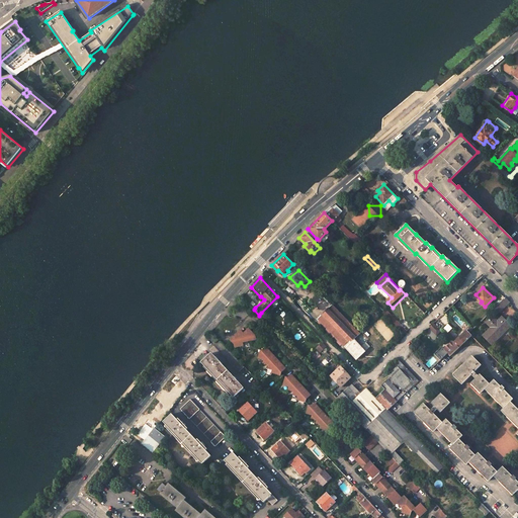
[(509,303),(505,297),(503,299),(493,310),(498,314),(509,303)]
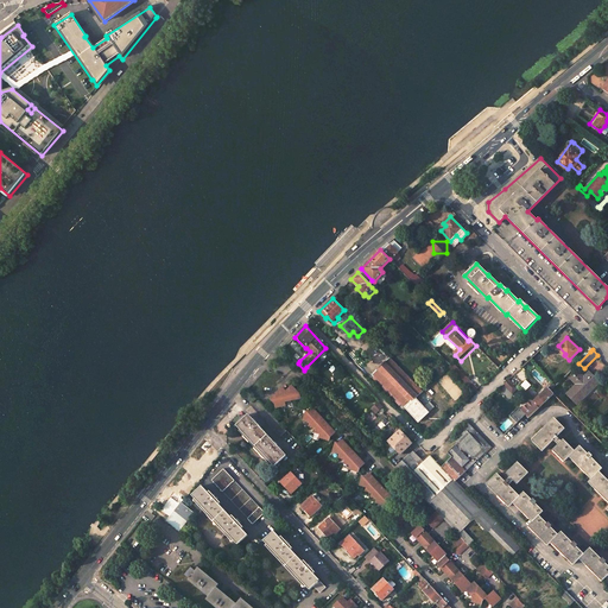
[(418,423),(435,407),(429,401),(423,407),(415,399),(423,392),(419,388),(390,358),(372,374),(418,423)]
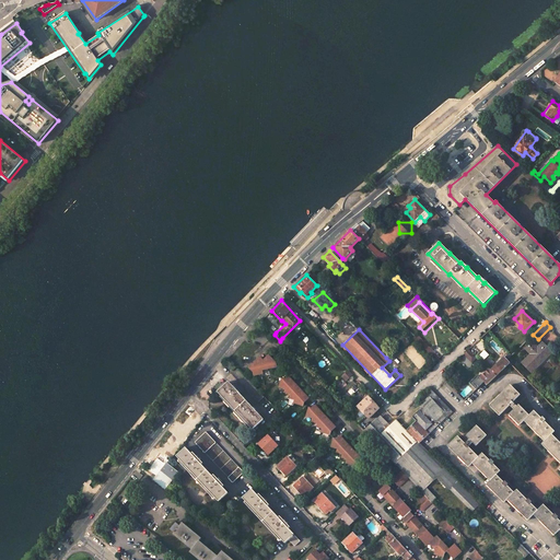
[(440,358),(420,339),(415,337),(412,339),(435,361),(440,358)]
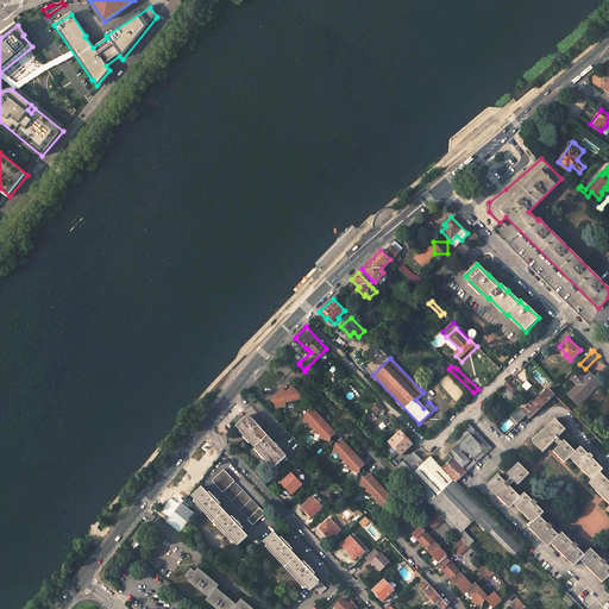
[(601,383),(590,372),(585,377),(581,371),(572,380),(577,385),(567,394),(579,406),(601,383)]
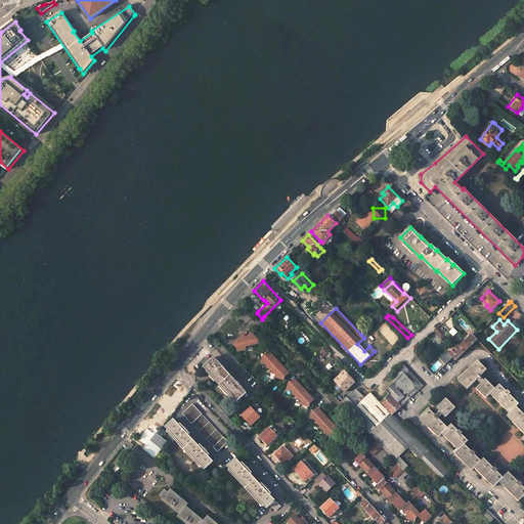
[(451,337),(456,332),(452,326),(447,332),(451,337)]
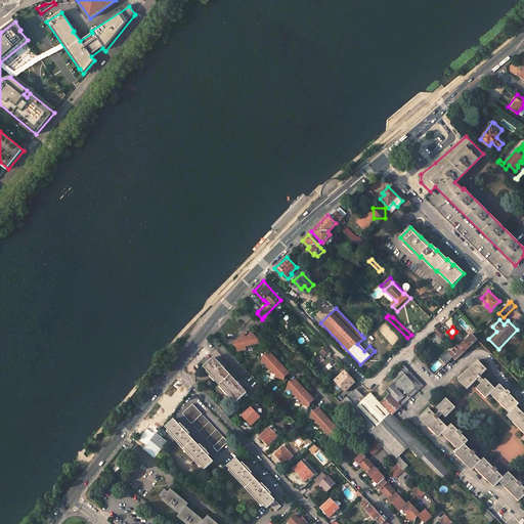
[(446,334),(440,329),(437,332),(437,333),(436,334),(441,339),(446,334)]
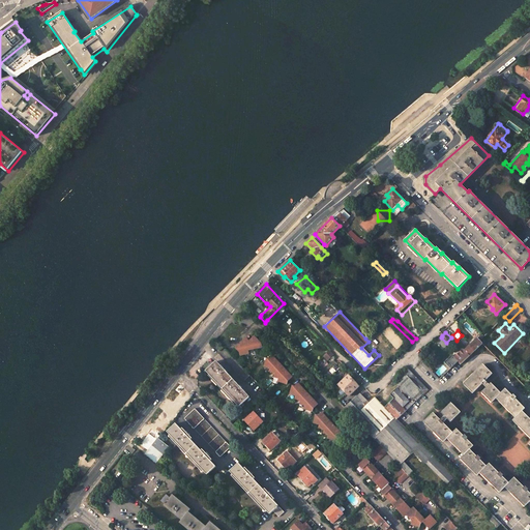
[(248,351),(263,348),(263,344),(256,336),(252,340),(254,342),(251,344),(248,343),(246,340),(243,342),(245,344),(243,346),(241,344),(237,348),(239,350),(237,352),(239,354),(240,357),(249,355),(248,351)]
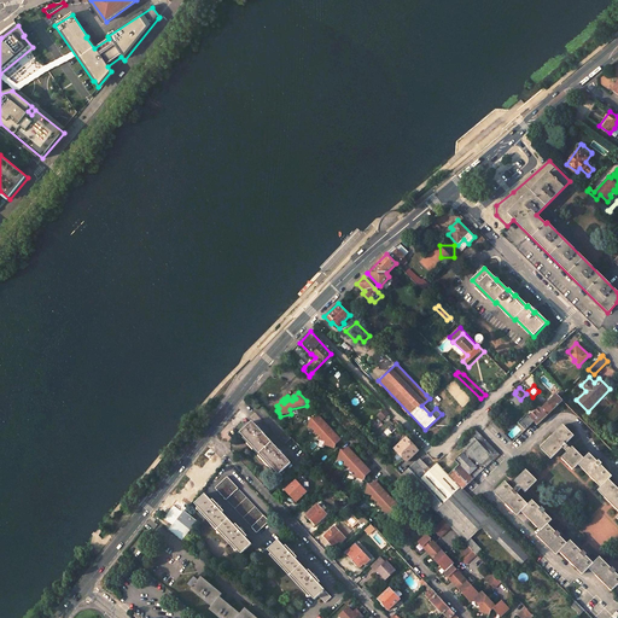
[(548,415),(563,401),(559,397),(557,395),(541,409),(548,415)]
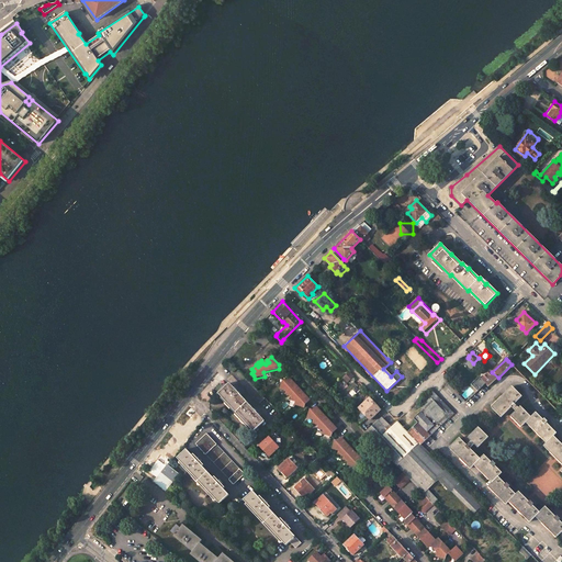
[(265,398),(236,368),(232,372),(229,374),(258,404),(265,398)]
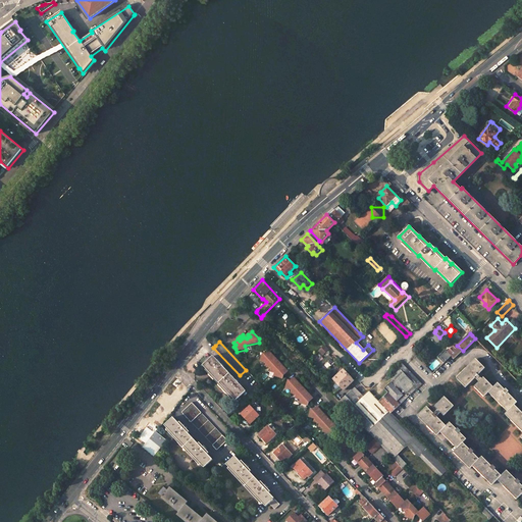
[(327,349),(323,345),(317,350),(321,354),(327,349)]
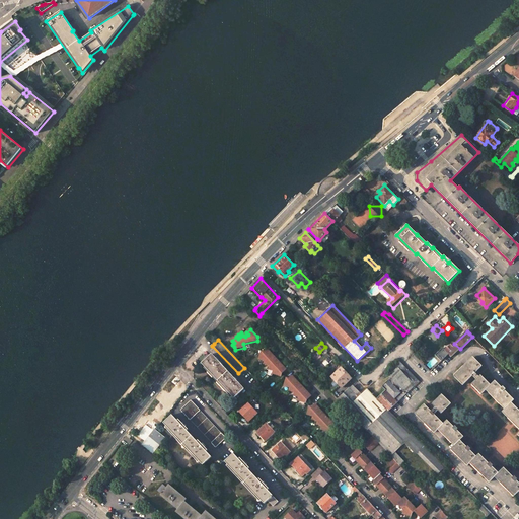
[(444,352),(441,349),(436,355),(441,360),(442,361),(449,354),(451,357),(460,349),(454,344),(453,343),(444,352)]
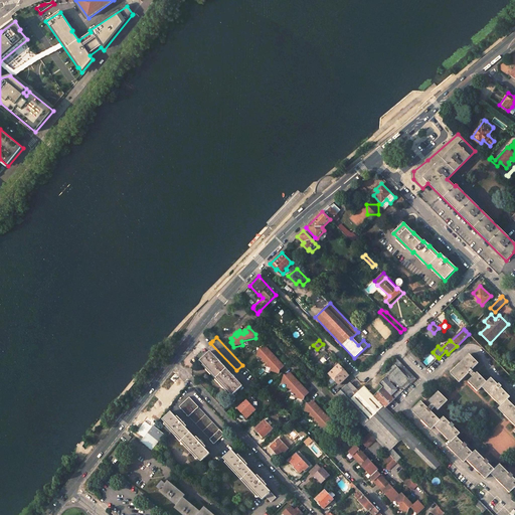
[(286,367),(269,348),(268,349),(265,348),(261,348),(259,356),(265,358),(264,362),(269,363),(269,367),(274,368),(272,371),(280,374),(281,371),(286,367)]
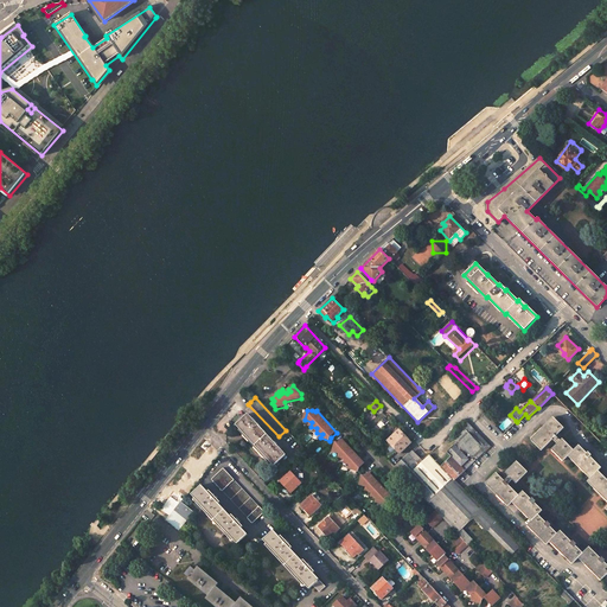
[(285,454),(247,414),(235,425),(273,466),(285,454)]
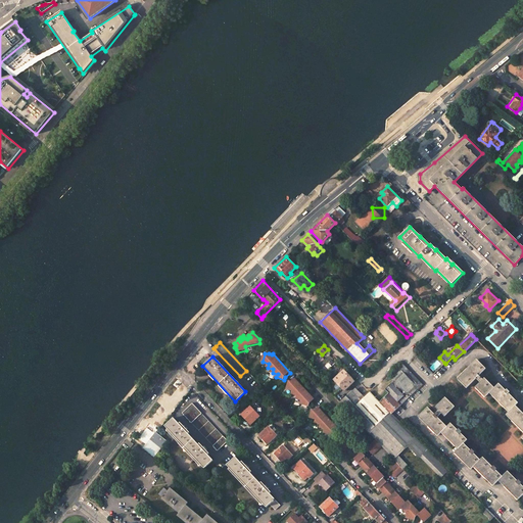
[(486,369),(478,361),(459,380),(467,388),(476,379),(480,383),(476,386),(486,396),(490,392),(509,412),(507,415),(522,431),(522,435),(522,437),(522,438),(522,414),(515,407),(518,403),(509,393),(510,392),(507,389),(505,390),(498,384),(494,388),(484,378),(483,380),(479,376),(486,369)]
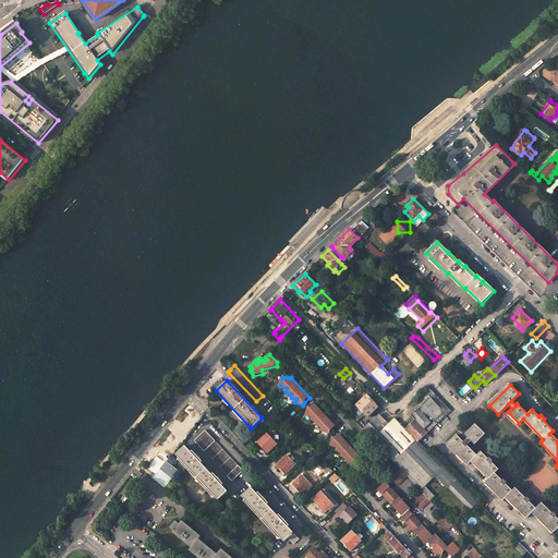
[(450,410),(432,390),(419,403),(422,408),(437,423),(450,410)]
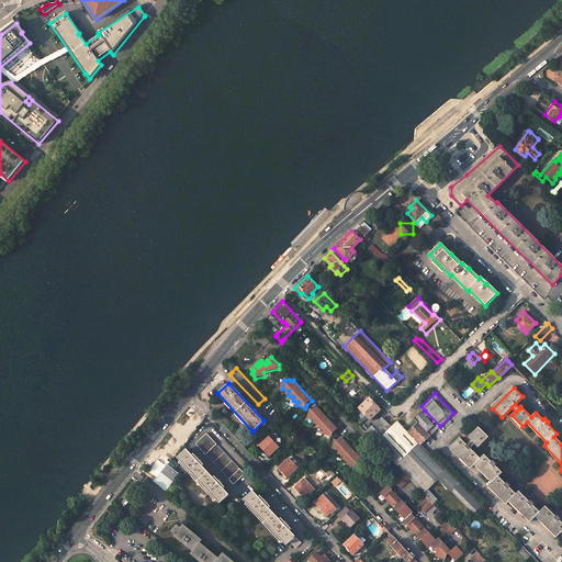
[(383,407),(380,403),(377,406),(369,397),(358,407),(370,419),(383,407)]
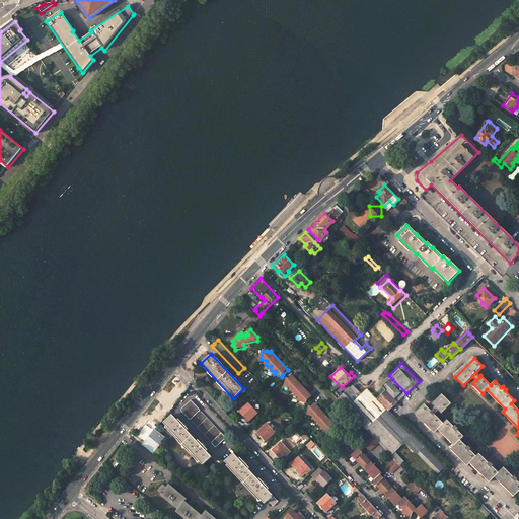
[(313,397),(295,378),(293,379),(291,379),(288,378),(285,386),(291,388),(290,392),(295,393),(295,397),(300,398),(299,401),(306,405),(308,402),(313,397)]
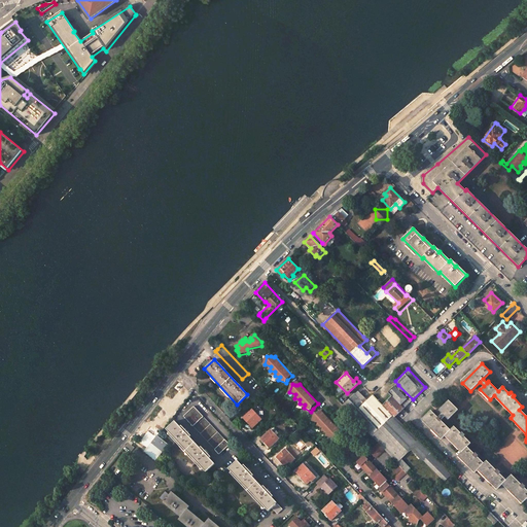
[(395,388),(407,398),(400,405),(403,408),(413,399),(398,385),(395,388)]
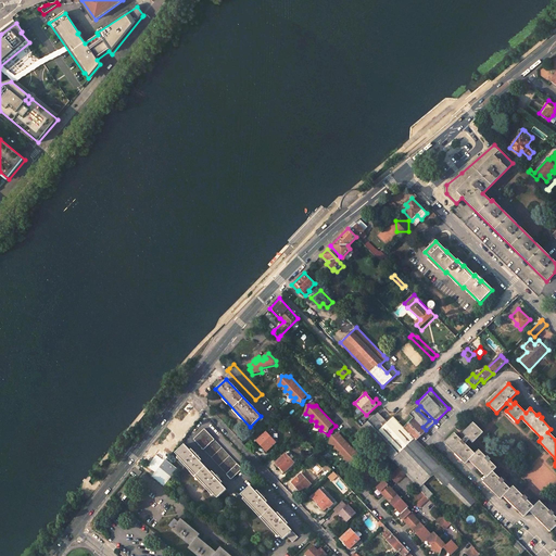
[(427,480),(434,474),(446,485),(454,478),(442,466),(416,440),(426,430),(422,427),(429,420),(417,409),(417,408),(411,415),(414,418),(404,427),(393,416),(388,422),(386,424),(377,414),(375,416),(374,416),(370,419),(362,427),(392,460),(402,470),(408,478),(424,494),(427,490),(422,485),(427,480)]
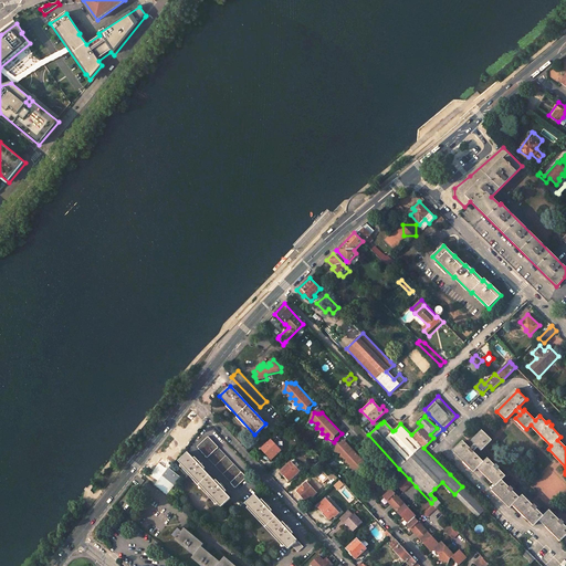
[(395,430),(385,420),(384,421),(392,431),(395,430)]
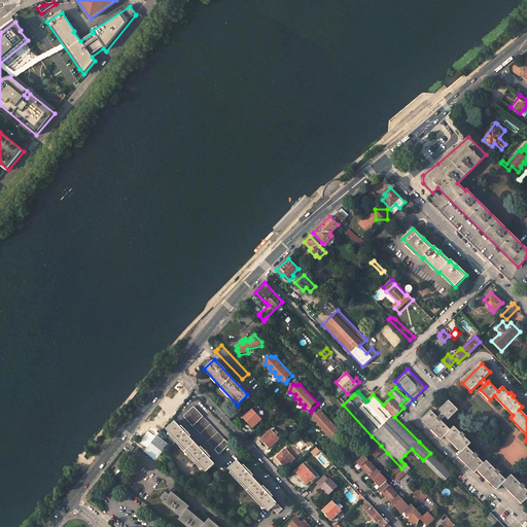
[(459,411),(451,401),(441,412),(443,414),(438,418),(432,411),(424,419),(443,438),(447,434),(463,451),(459,455),(476,471),(479,468),(497,488),(503,483),(522,502),(524,500),(526,502),(526,490),(524,488),(526,486),(523,483),(521,485),(512,475),(506,480),(499,472),(501,471),(498,468),(497,470),(487,460),(484,463),(478,457),(480,455),(477,452),(475,454),(467,447),(471,443),(465,436),(467,434),(464,432),(462,434),(455,426),(451,430),(442,421),(446,417),(450,421),(459,411)]
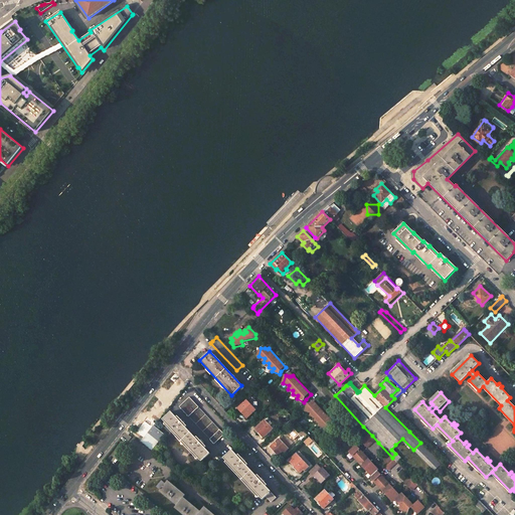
[(258,403),(250,395),(236,408),(245,418),(254,409),(258,403)]
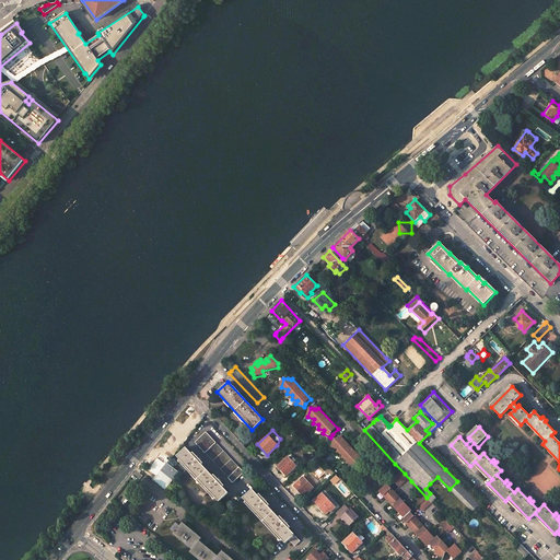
[(243,473),(205,432),(194,442),(228,478),(232,483),(243,473)]
